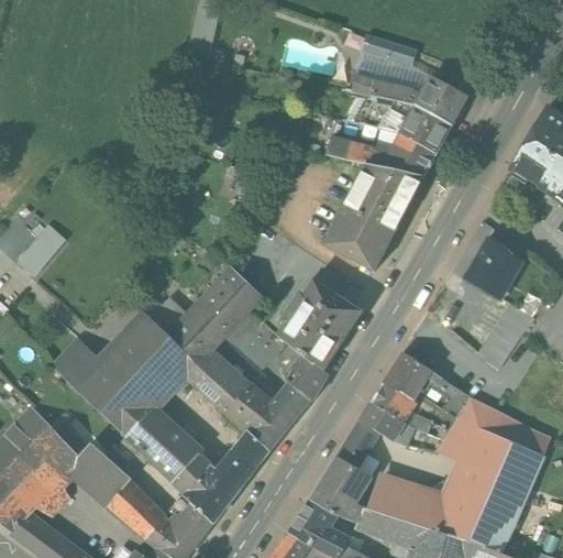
[(200,0),(198,14),(211,17),(213,7),(219,8),(220,0),(200,0)]
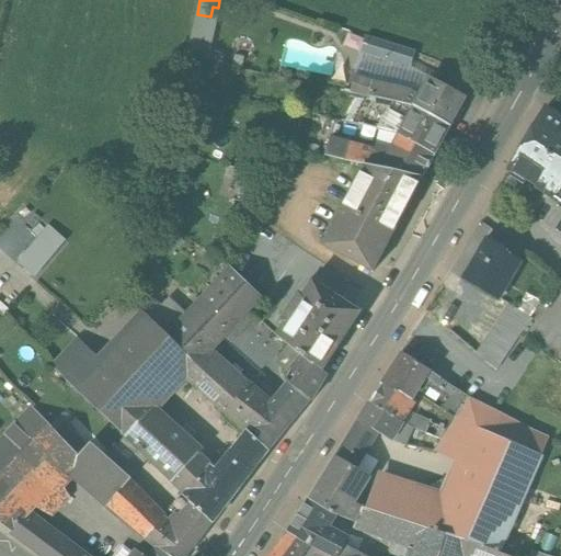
[(364,33),(359,48),(408,63),(412,47),(364,33)]
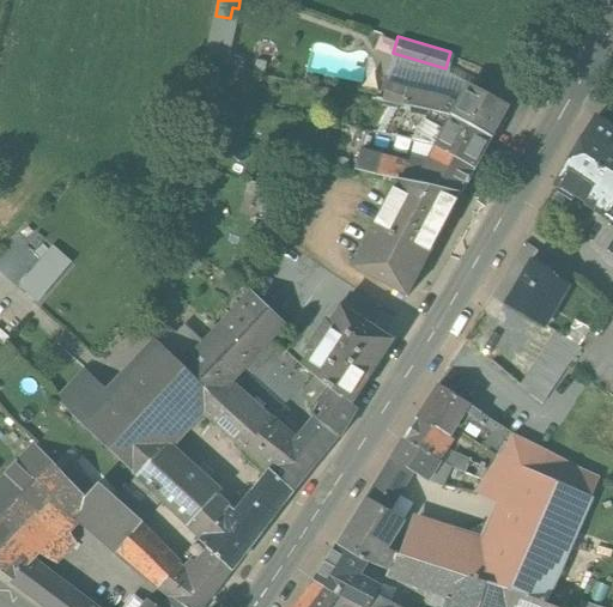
[(430,107),(451,111),(457,102),(445,93),(406,85),(386,78),(382,97),(407,102),(430,107)]
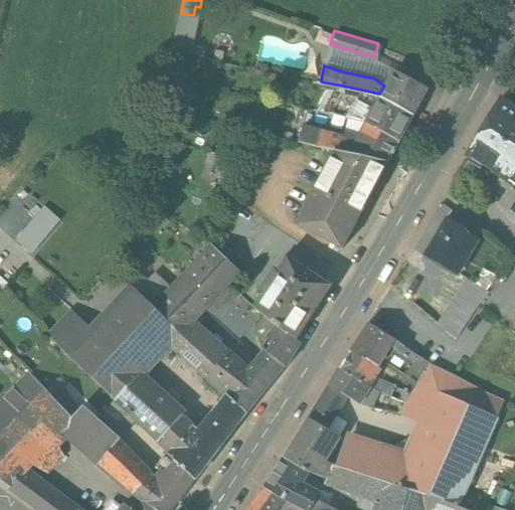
[(379,94),(412,112),(426,86),(394,67),(384,86),(379,94)]
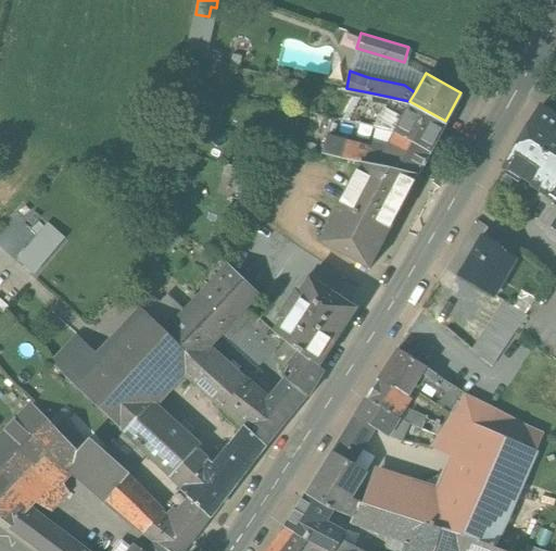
[(394,129),(430,149),(445,121),(409,101),(400,120),(382,111),(390,97),(369,92),(354,120),(375,124),(394,129)]
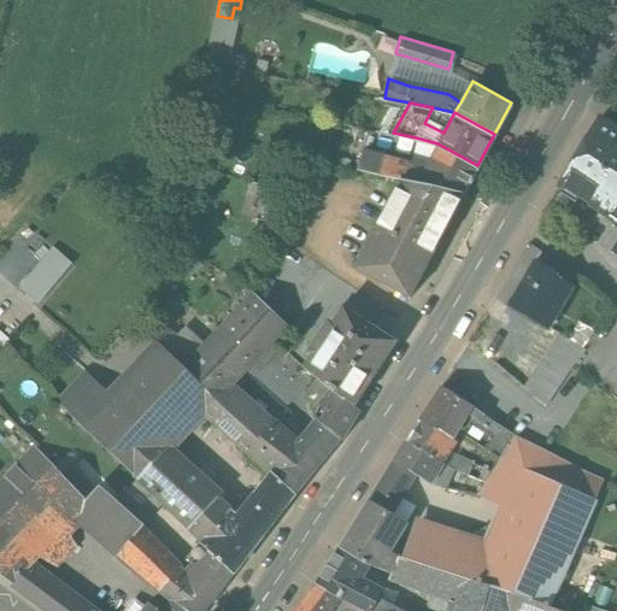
[(616,127),(598,115),(558,181),(616,218),(616,127)]
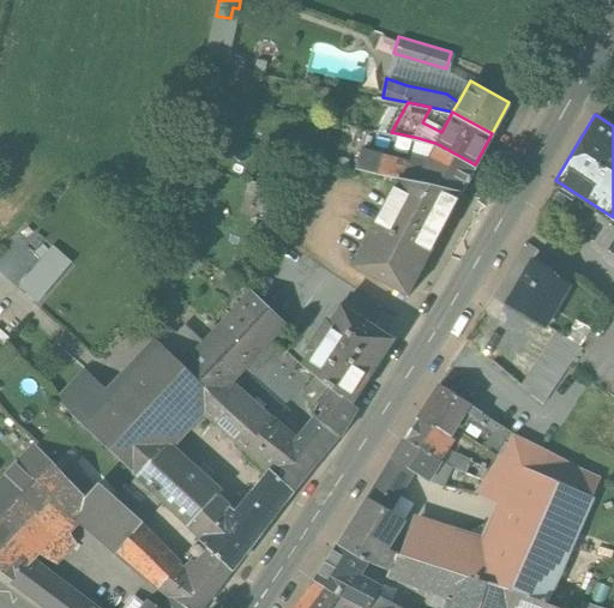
[(414,137),(409,158),(425,162),(435,143),(414,137)]
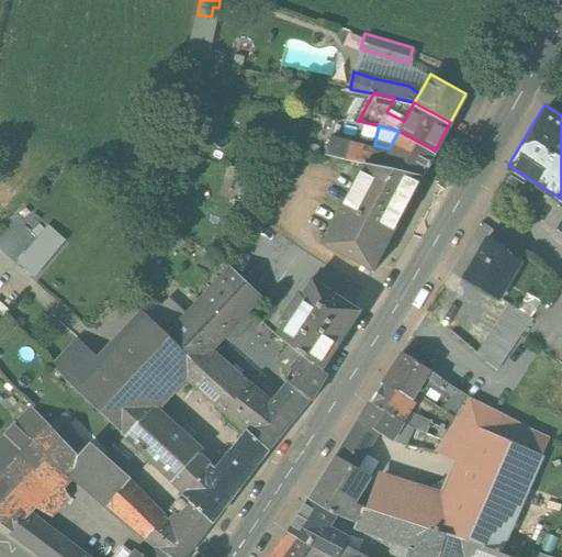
[(423,174),(435,151),(398,131),(389,148),(374,145),(349,138),(345,157),(364,162),(423,174)]
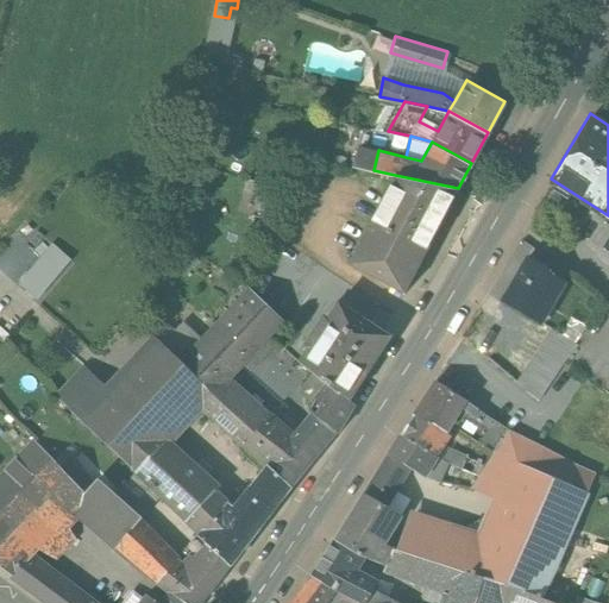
[(352,165),(374,170),(378,150),(357,145),(352,165)]
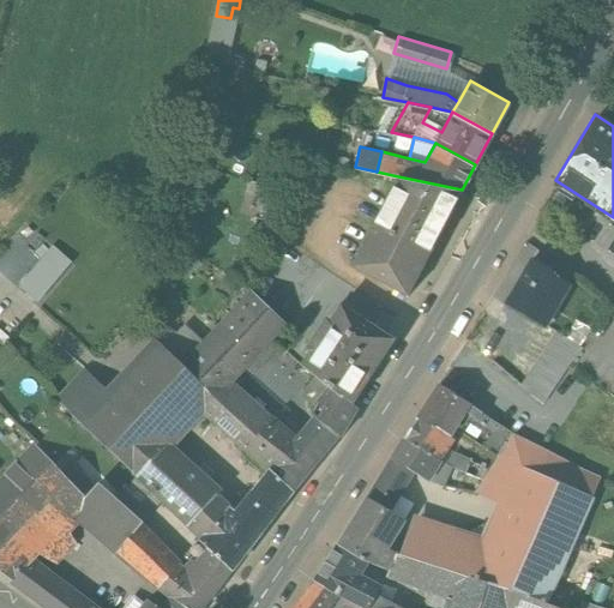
[(407,293),(462,190),(398,176),(351,264),(407,293)]
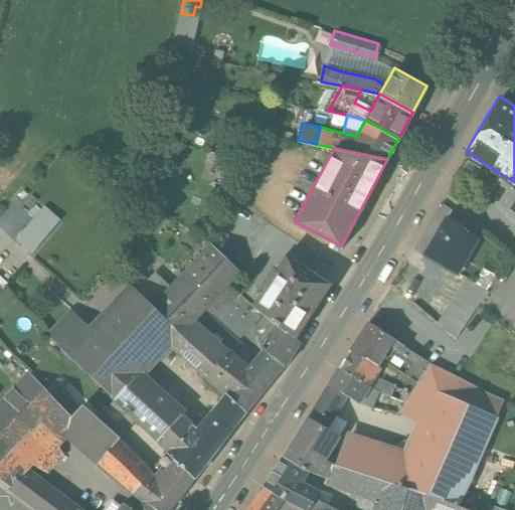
[(220,153),(207,149),(204,159),(217,163),(220,153)]
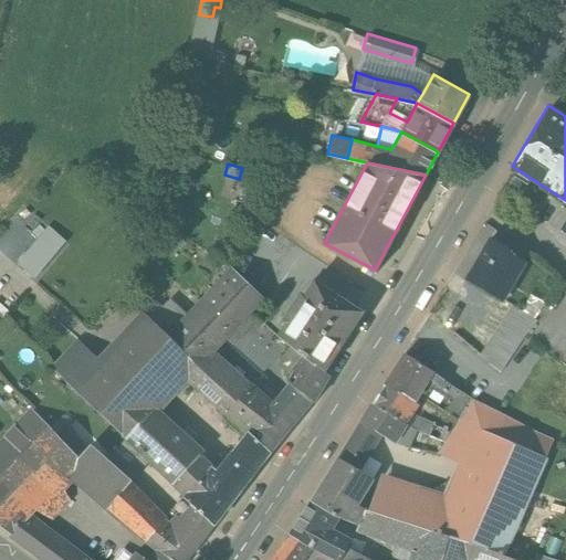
[(40,234),(18,260),(33,274),(54,249),(40,234)]
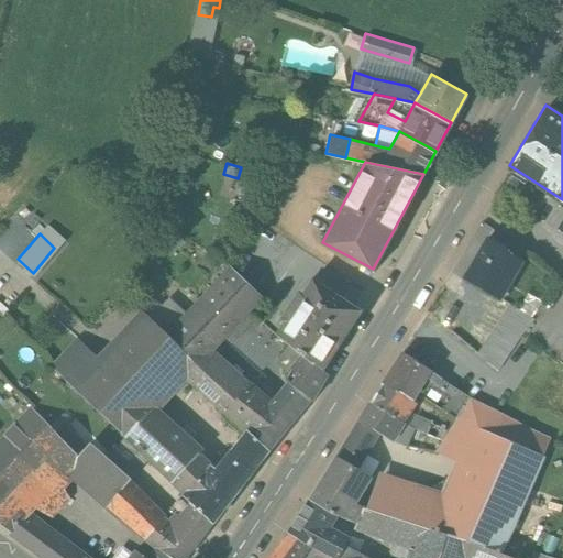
[(487,237),(465,275),(498,295),(519,259),(506,250),(507,248),(487,237)]
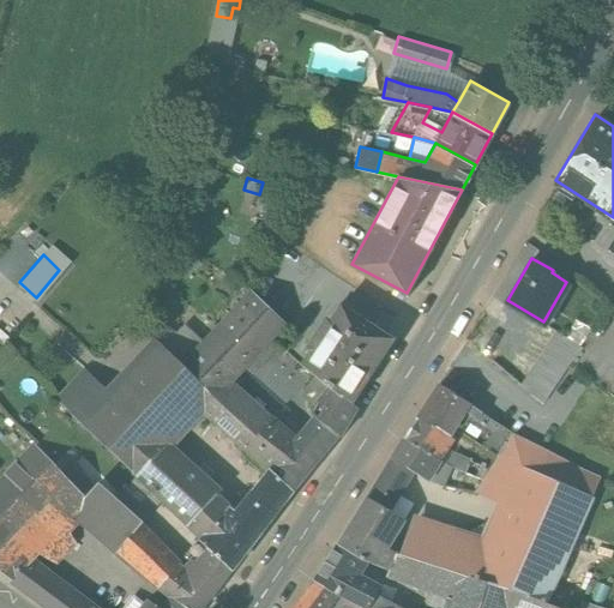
[(283,318),(254,290),(252,293),(240,280),(209,313),(220,327),(200,348),(184,366),(211,395),(205,402),(211,415),(247,447),(269,420),(222,381),(266,341),(280,349),(286,349),(302,329),(286,315),(283,318)]
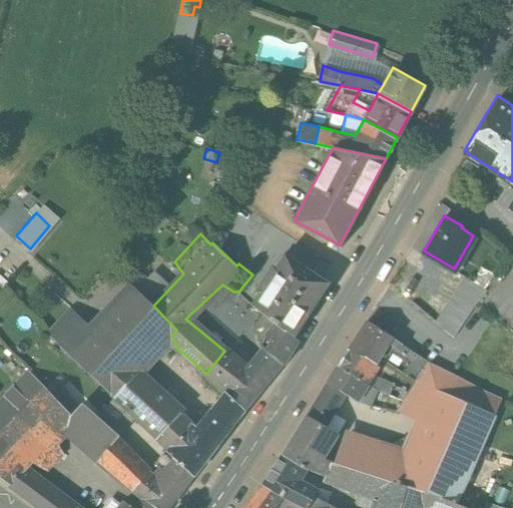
[(290,333),(324,280),(284,254),(251,304),(274,321),(275,321),(285,329),(290,333)]
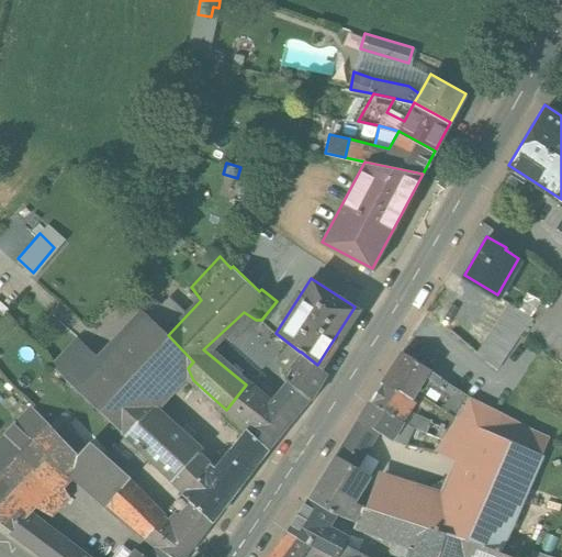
[(136,301),(148,314),(168,335),(183,319),(152,287),(136,301)]
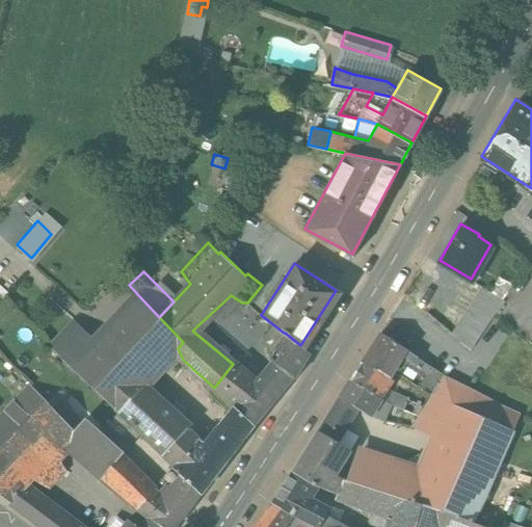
[(490,290),(503,297),(513,285),(499,275),(490,290)]
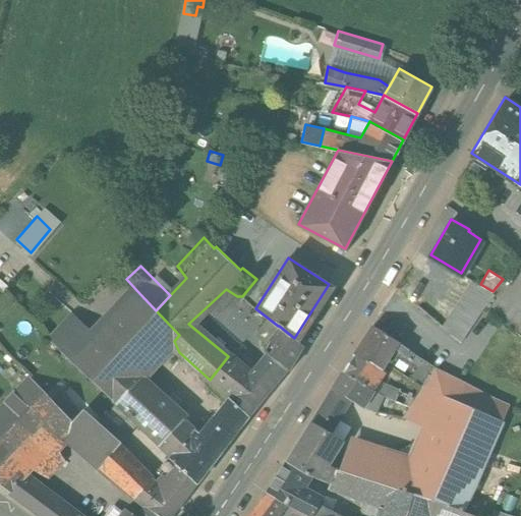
[(443,325),(461,341),(480,307),(493,291),(480,284),(471,278),(443,325)]
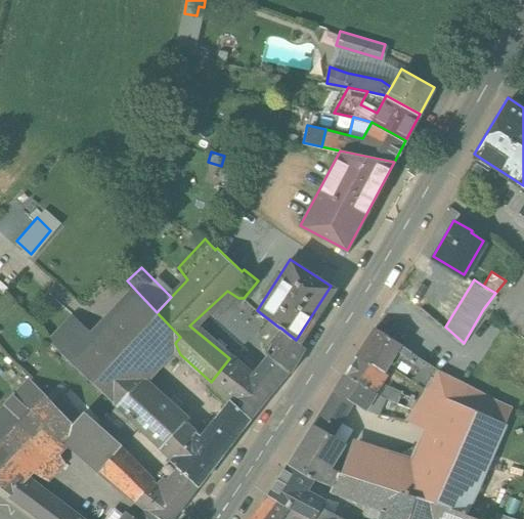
[(138,293),(127,280),(107,301),(96,291),(49,340),(72,361),(138,293)]
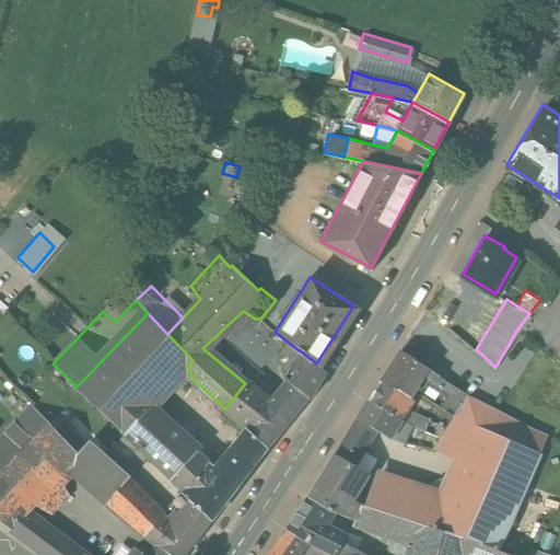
[(167,334),(148,313),(77,386),(125,432),(147,454),(171,477),(198,449),(151,406),(187,367),(193,360),(167,334)]
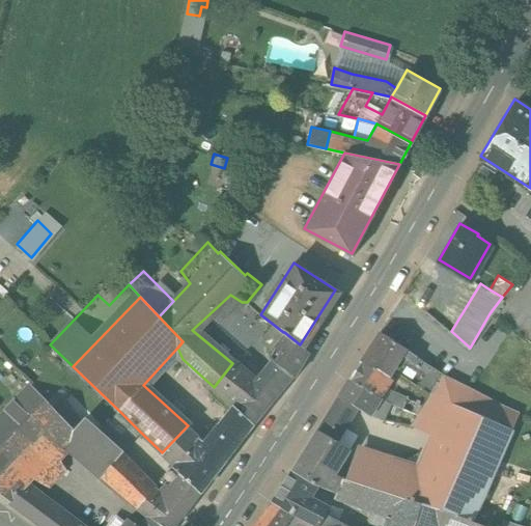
[(380,330),(361,359),(375,368),(383,356),(398,366),(399,365),(404,357),(410,350),(380,330)]
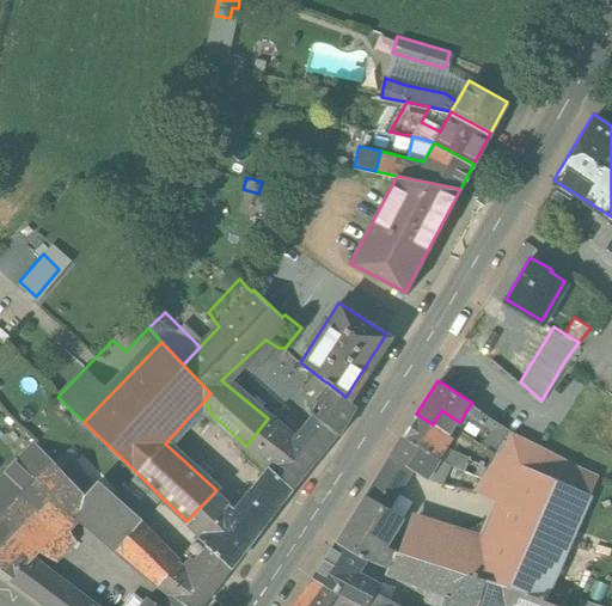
[(313,412),(337,432),(354,404),(346,397),(340,392),(332,401),(320,390),(312,401),(312,414),(313,412)]
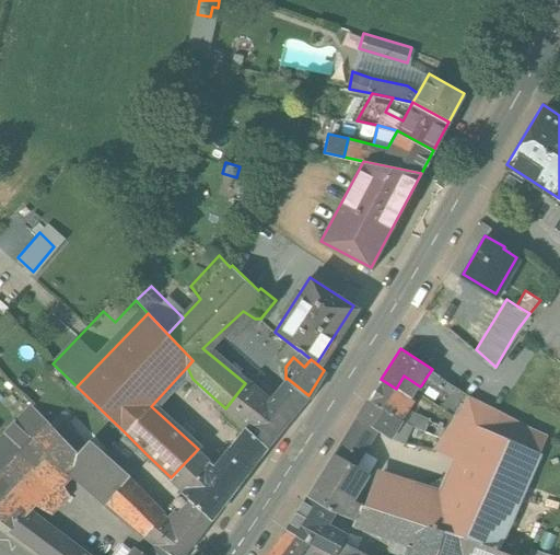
[(432,369),(427,377),(432,380),(431,382),(462,402),(467,392),(445,378),(432,369)]
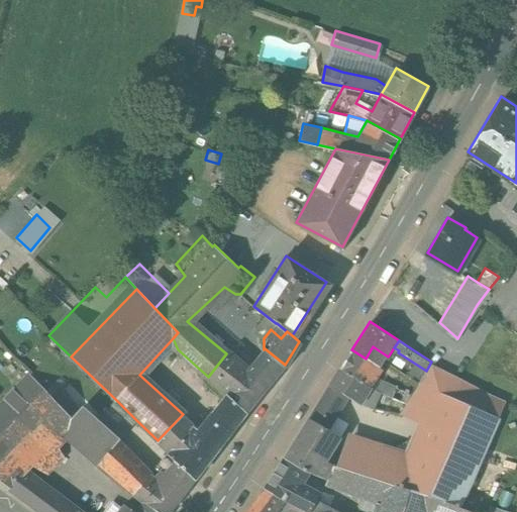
[(351,349),(339,367),(369,385),(370,385),(386,360),(388,356),(373,346),(366,359),(351,349)]
